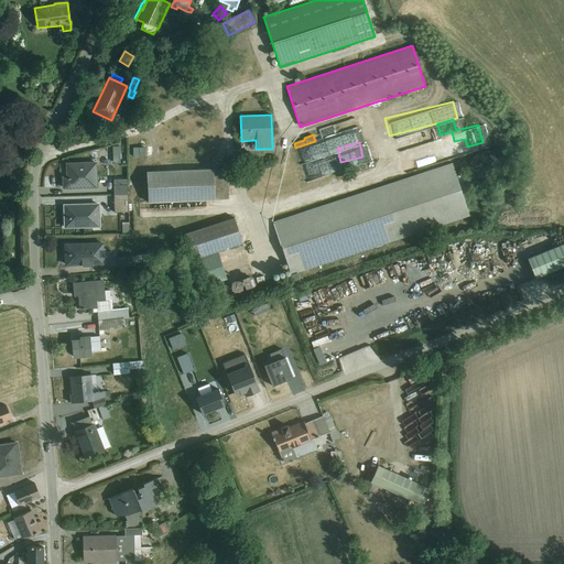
[(465,174),(481,175),(481,163),(492,164),(494,152),(467,150),(465,174)]
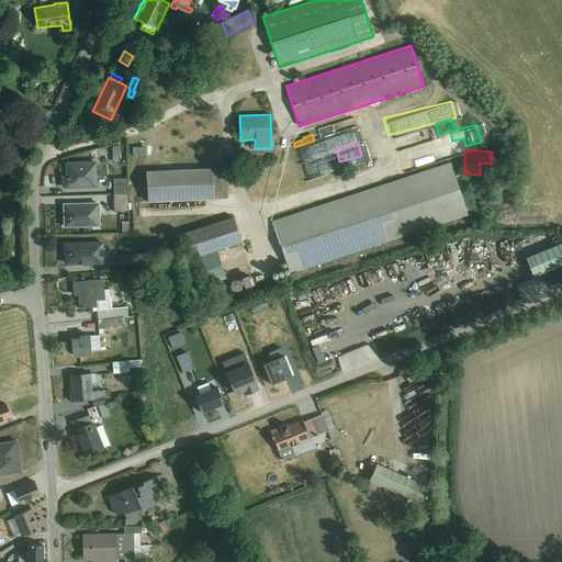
[(67,177),(63,177),(63,188),(97,187),(96,163),(66,164),(67,177)]
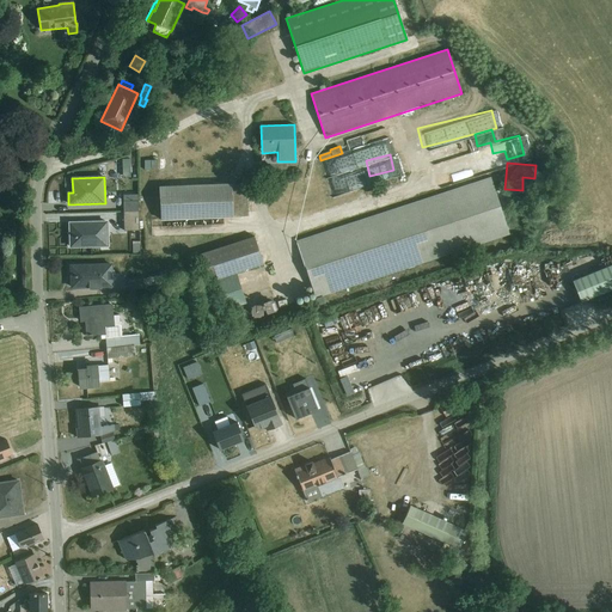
[(490,177),(297,242),(316,299),(318,305),(325,303),(323,297),(509,234),(490,177)]
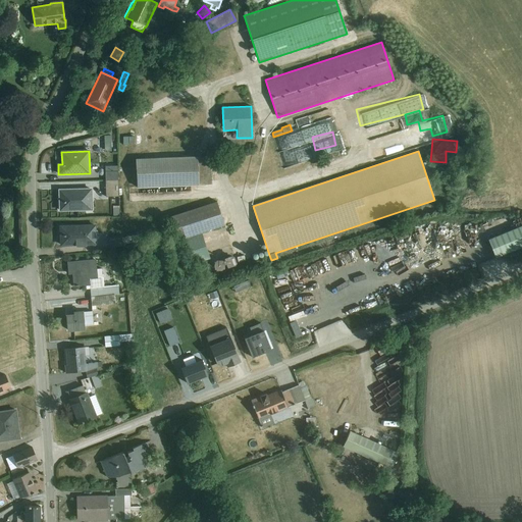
[(210,156),(136,159),(137,188),(211,185),(210,156)]
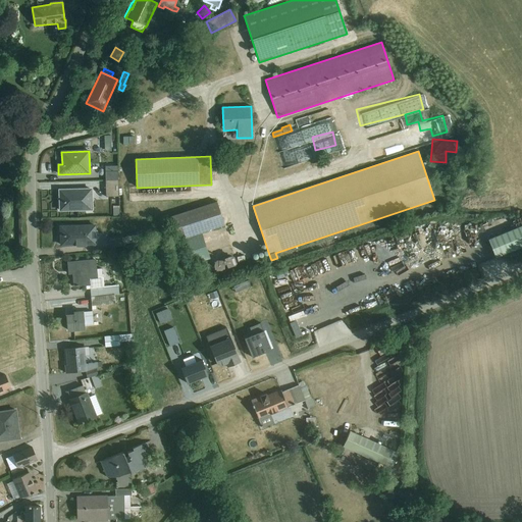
[(45,160),(36,160),(36,169),(45,169),(45,160)]
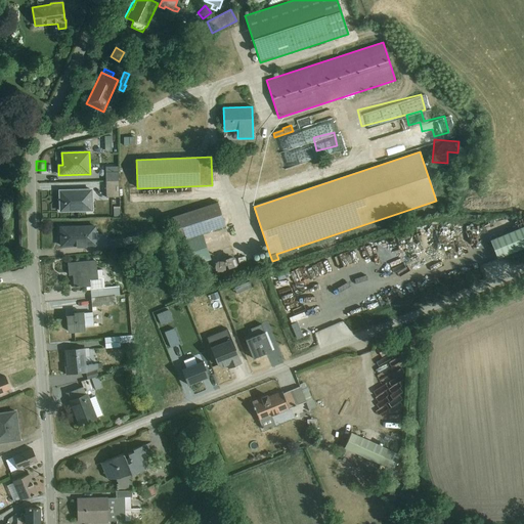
[(105,181),(119,181),(118,166),(105,166),(105,181)]
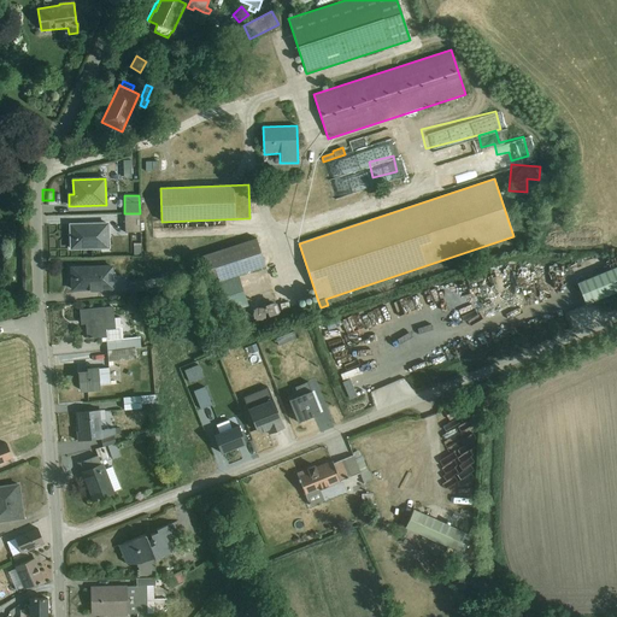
[(140,213),(124,213),(124,233),(140,233),(140,213)]
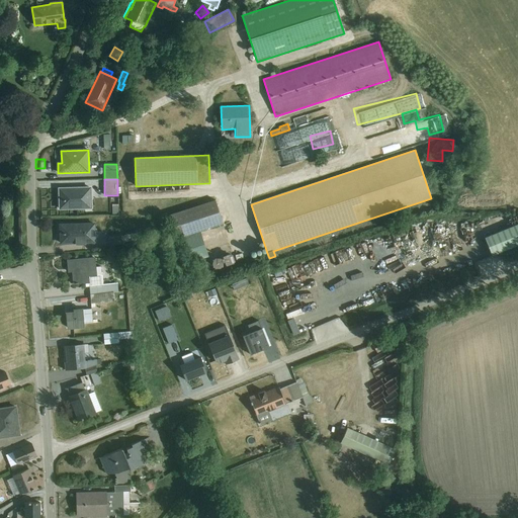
[(91,188),(59,189),(60,209),(91,208),(91,188)]
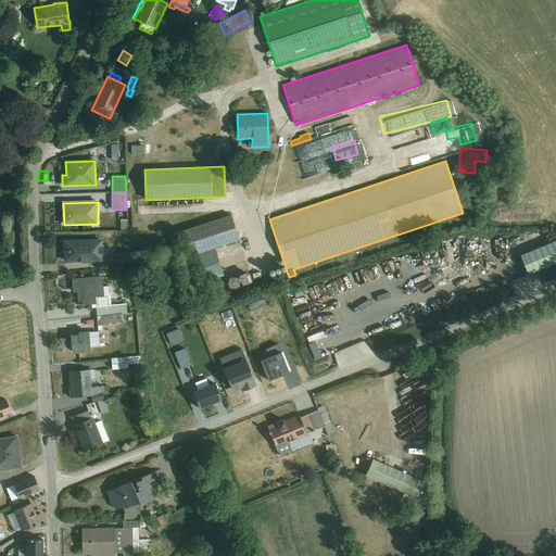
[(230,214),(179,231),(188,256),(193,254),(203,282),(224,276),(214,248),(239,240),(230,214)]
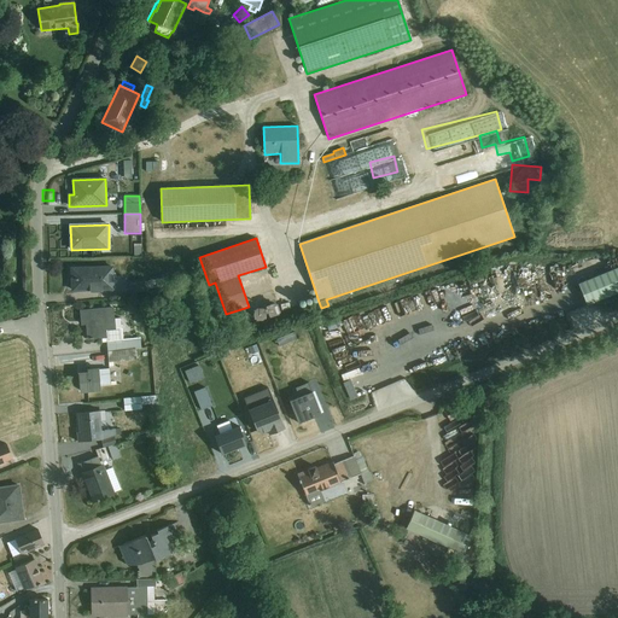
[(617,266),(577,284),(587,305),(617,291),(617,266)]
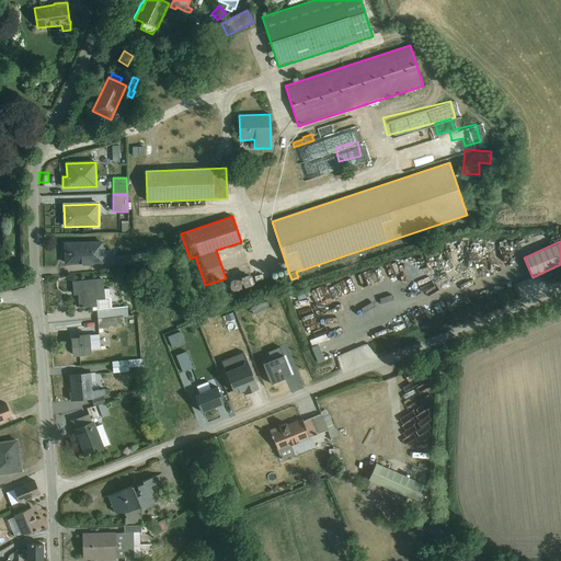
[(103,242),(65,244),(66,263),(81,263),(81,265),(91,264),(91,263),(103,263),(103,242)]
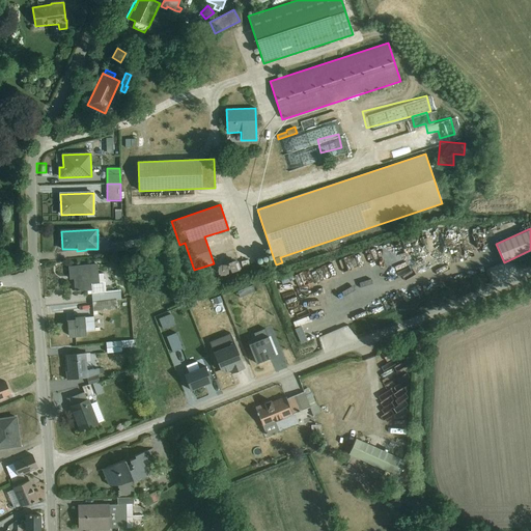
[(217,249),(228,247),(226,236),(215,238),(217,249)]
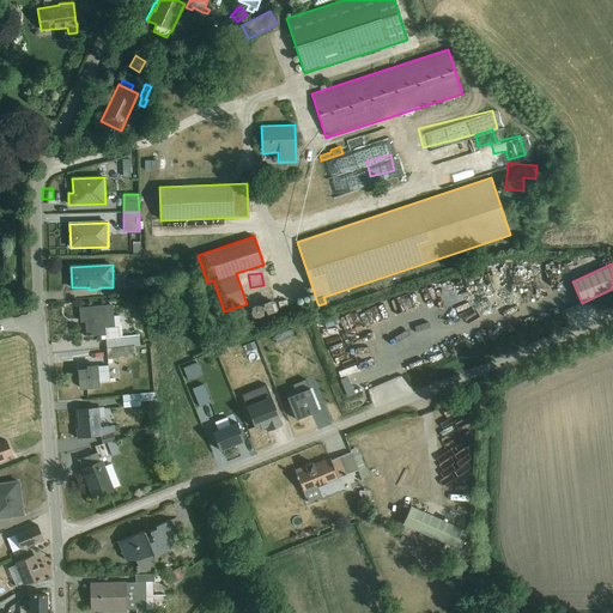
[(167,274),(127,281),(129,291),(169,283),(167,274)]
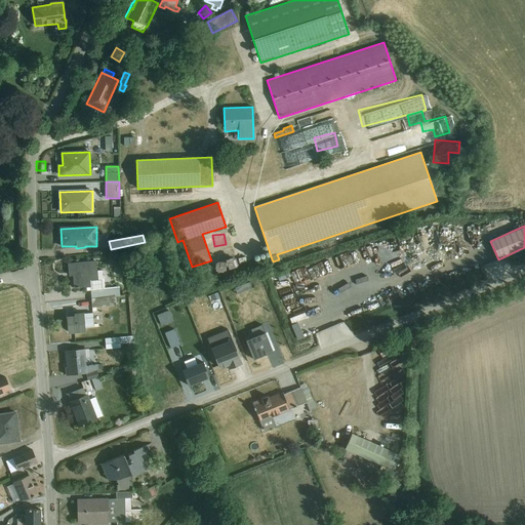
[(233,257),(226,259),(229,270),(237,267),(236,266),(238,266),(235,257),(234,258),(233,257)]
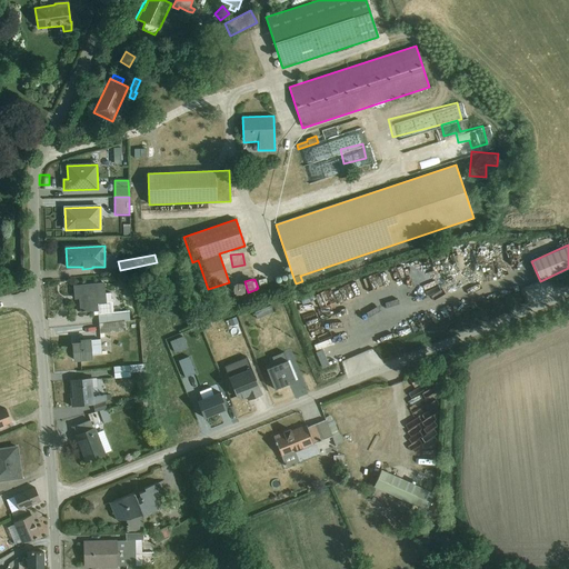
[(98,323),(125,321),(129,320),(129,311),(112,312),(110,292),(105,293),(105,283),(73,286),(75,299),(79,298),(80,312),(93,311),(93,316),(98,315),(98,323)]
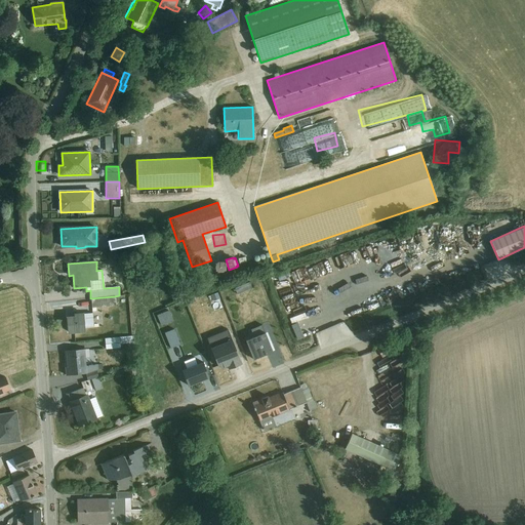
[(217,263),(215,263),(215,271),(217,271),(217,272),(224,272),(224,270),(226,271),(226,263),(224,263),(224,261),(217,261),(217,263)]
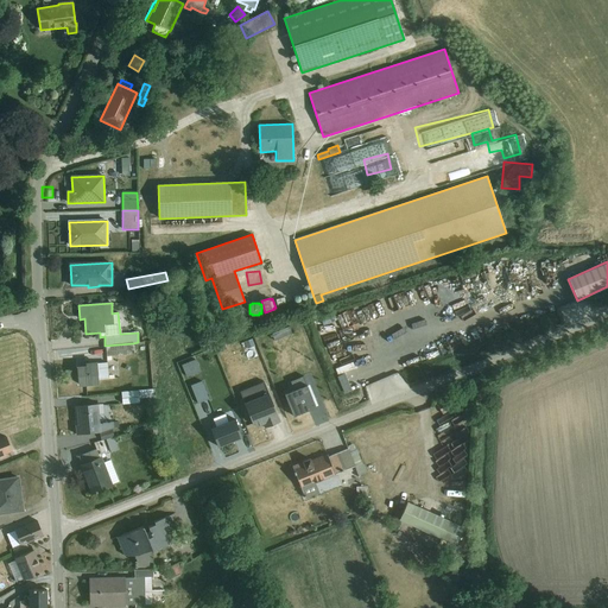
[(320,330),(324,337),(330,335),(323,318),(311,324),(315,333),(320,330)]
